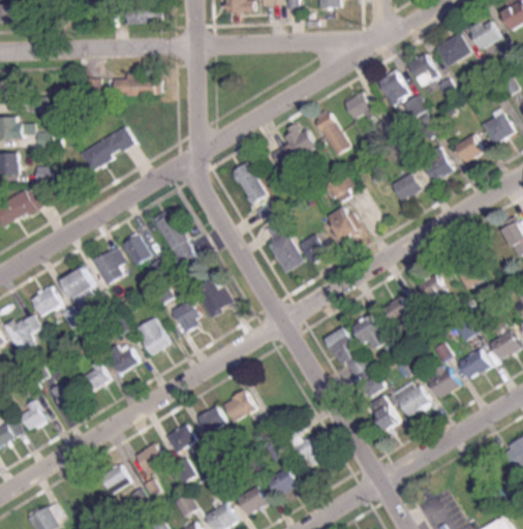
[(104,0),(105,14),(120,14),(119,0),(104,0)]
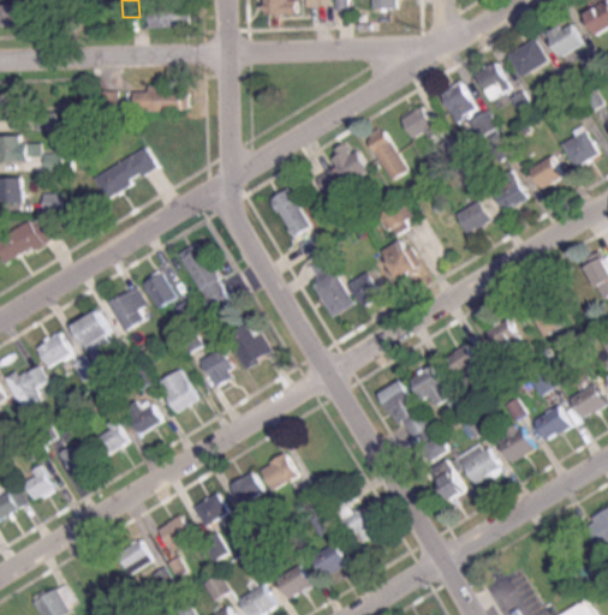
[(281,0),(260,0),(261,16),(293,16),(293,0),(281,0)]
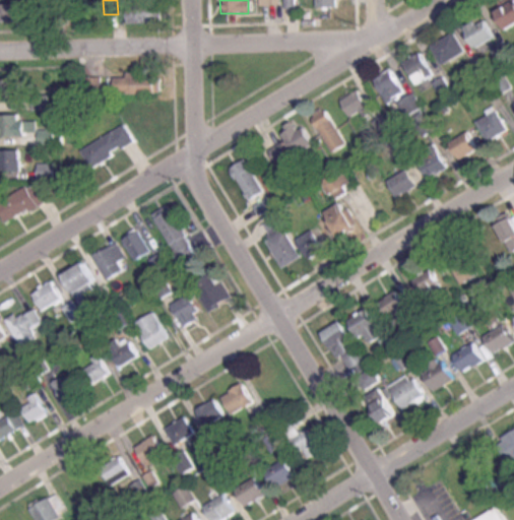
[(490,13),(501,29),(513,20),(513,7),(509,0),(490,13)]
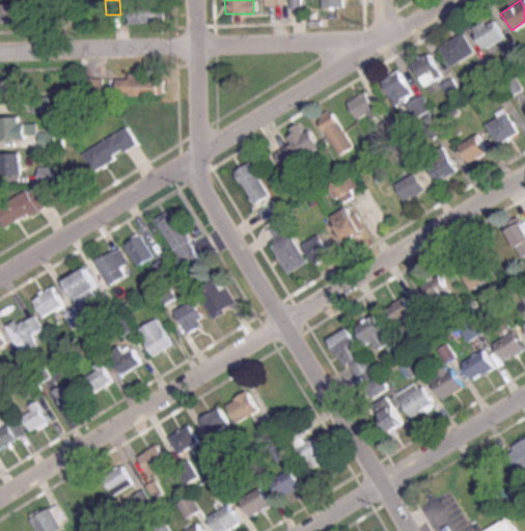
[(0,22),(17,22),(17,4),(0,4),(0,22)]
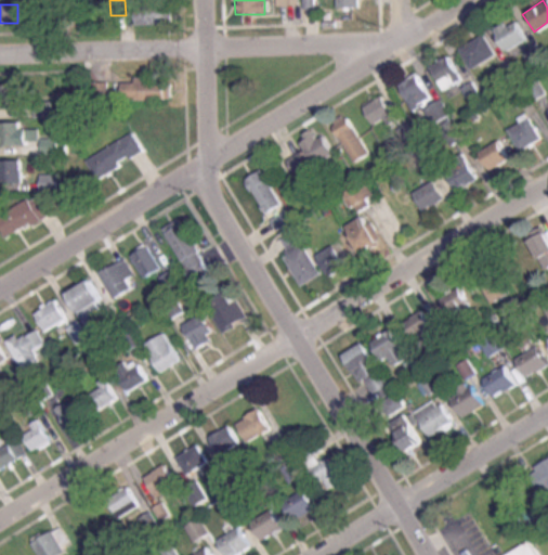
[(160,5),(130,5),(130,24),(160,24),(160,5)]
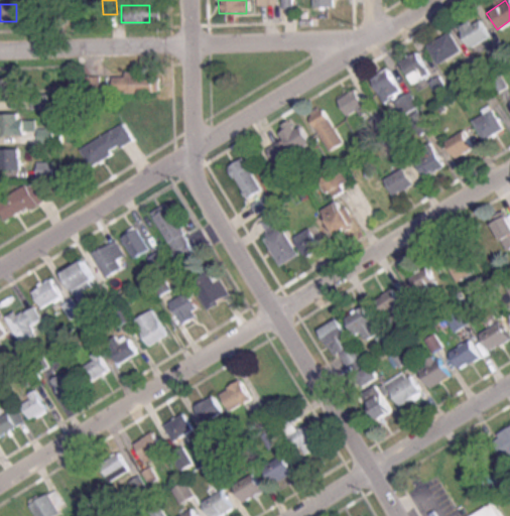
[(455,29),(467,47),(485,36),(473,17),(455,29)]
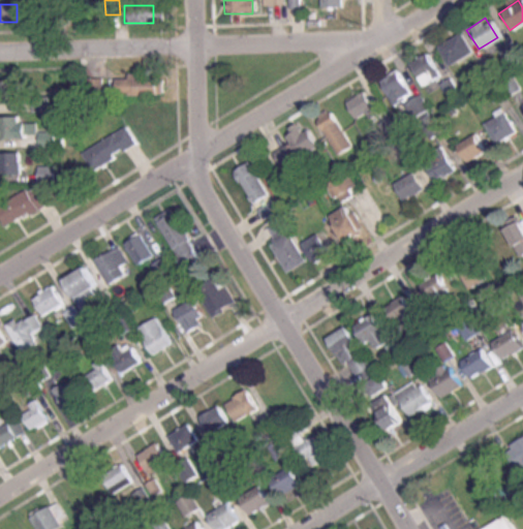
[(467,54),(457,34),(434,45),(444,65),(467,54)]
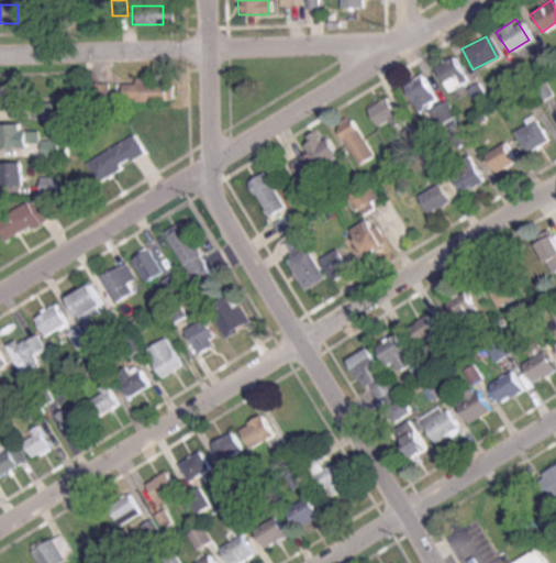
[(432,68),(446,91),(464,80),(449,57),(432,68)]
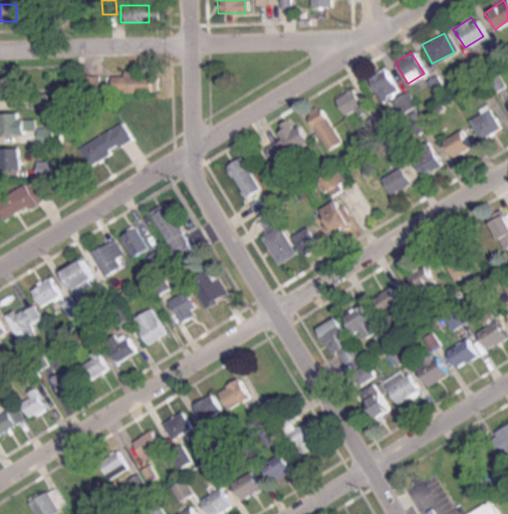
[(365,79),(379,101),(396,92),(382,69),(365,79)]
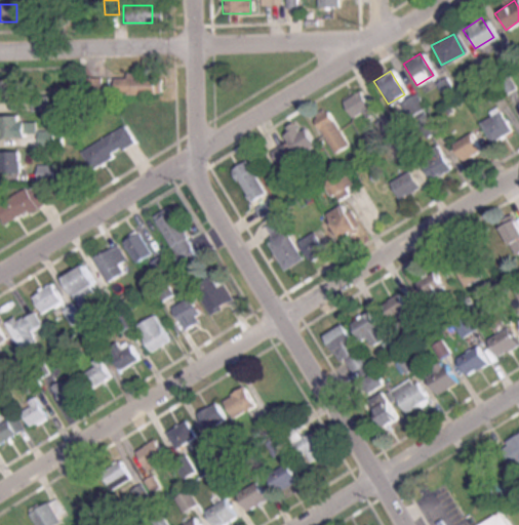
[(158,77),(112,77),(112,95),(158,95),(158,77)]
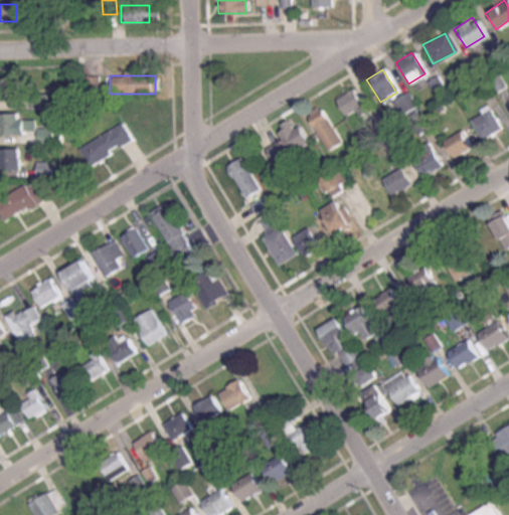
[(95,76),(82,76),(82,92),(95,92),(95,76)]
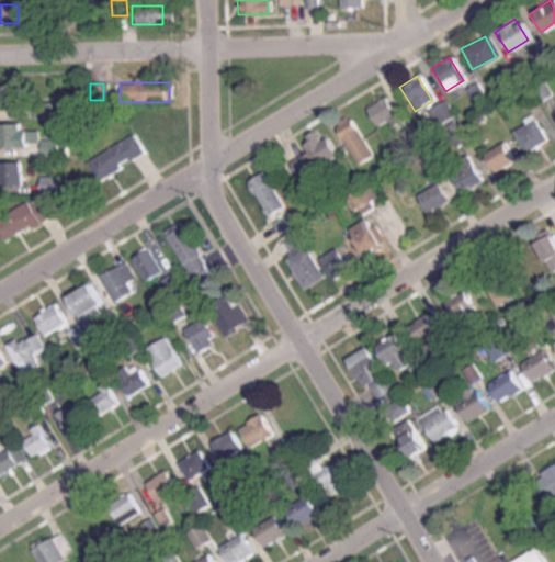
[(0,109),(25,109),(25,86),(0,86),(0,109)]
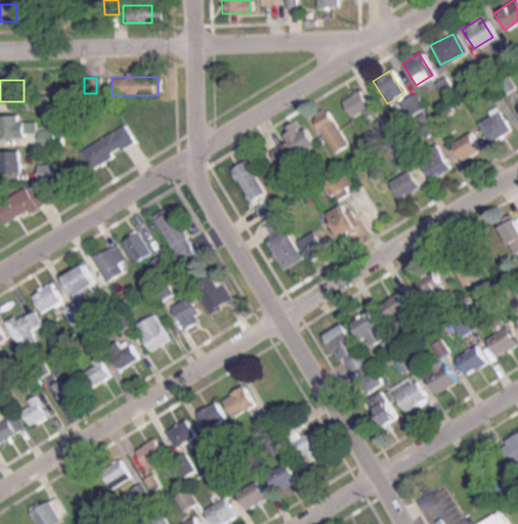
[(350,118),(368,108),(357,90),(340,100),(350,118)]
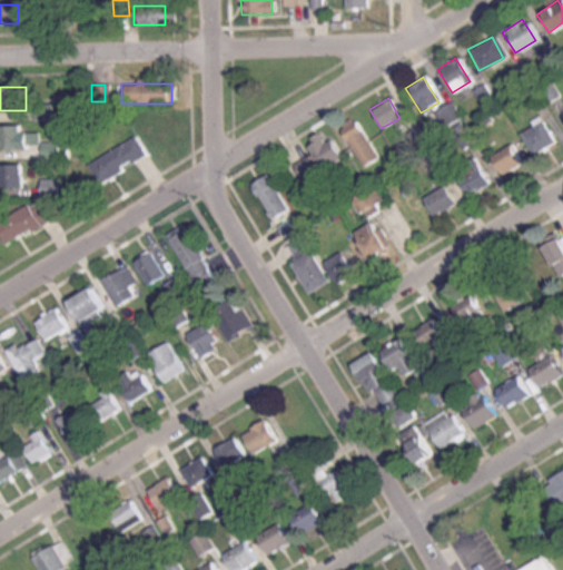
[(335,127),(362,167),(376,157),(349,117),(335,127)]
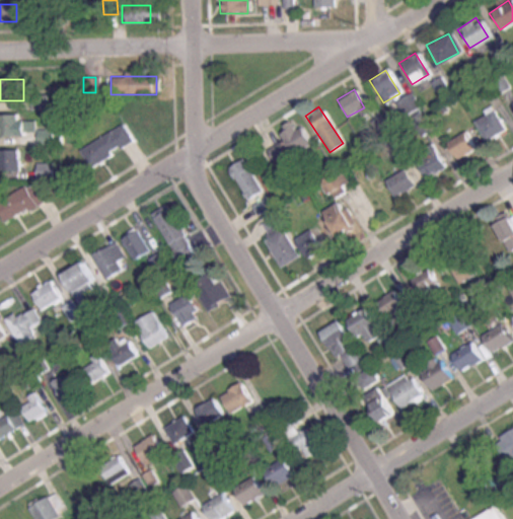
[(482,140),(501,129),(490,109),(470,121),(482,140)]
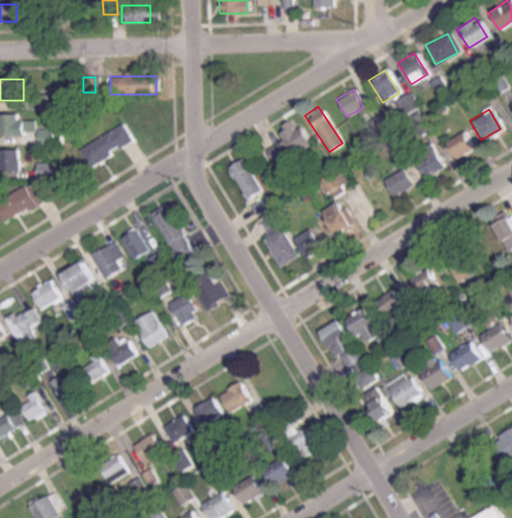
[(0,136),(33,136),(33,120),(16,120),(16,113),(0,113),(0,136)]
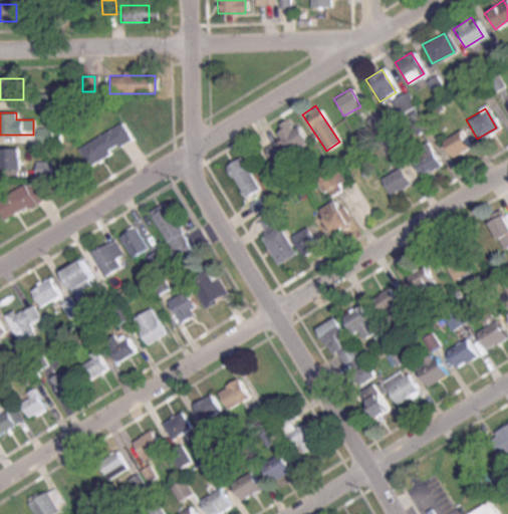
[(290,129),(285,120),(273,127),(279,139),(262,149),(271,164),(306,143),(295,125),(290,129)]
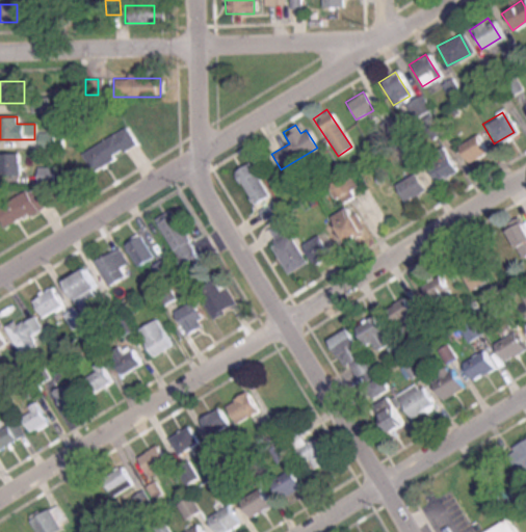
[(90,170),(134,144),(123,127),(80,153),(90,170)]
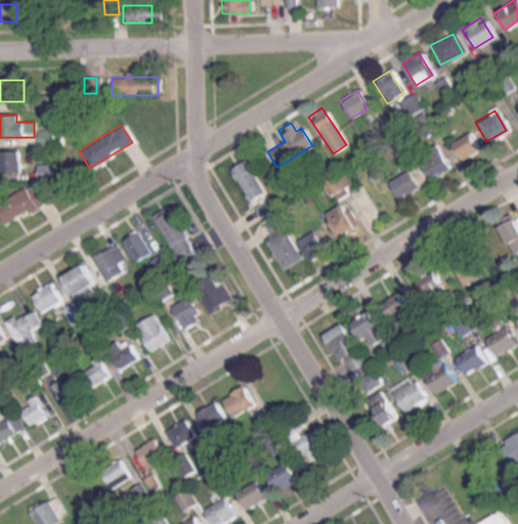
[(37,145),(52,145),(52,131),(37,131),(37,145)]
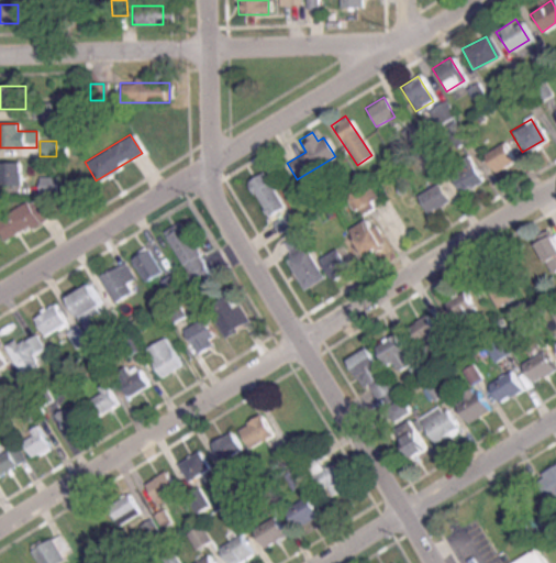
[(512,159),(499,143),(482,155),(496,173),(512,159)]
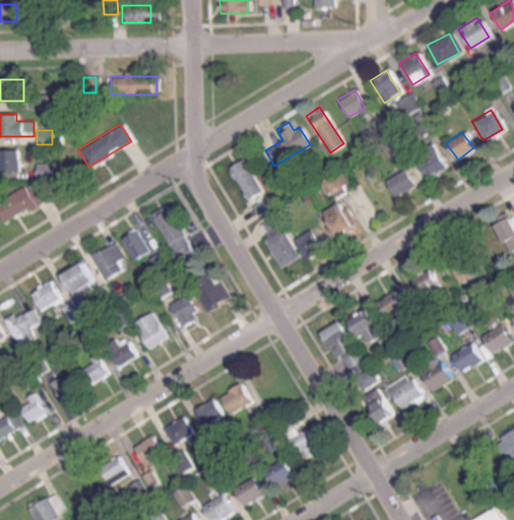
[(422,176),(440,171),(433,145),(413,150),(422,176)]
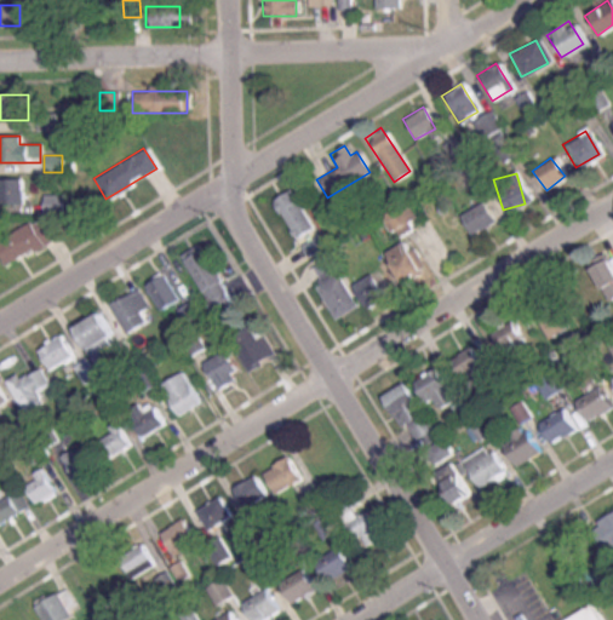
[(0,206),(21,206),(21,178),(0,178),(0,206)]
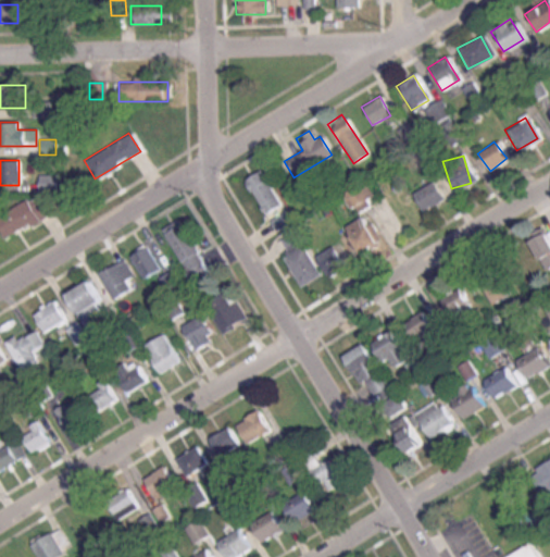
[(242,181),(262,215),(278,206),(259,171),(242,181)]
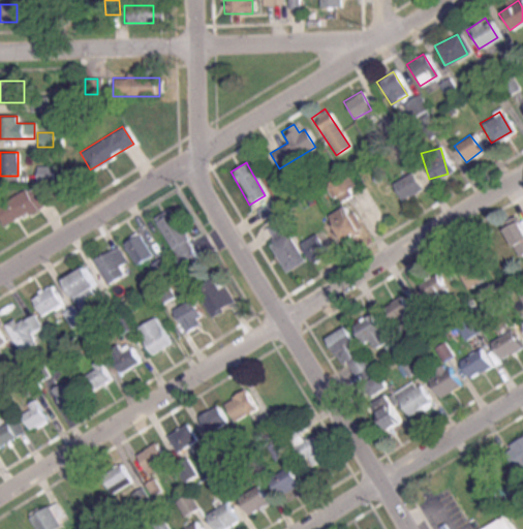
[(37,166),(37,181),(53,181),(53,166),(37,166)]
